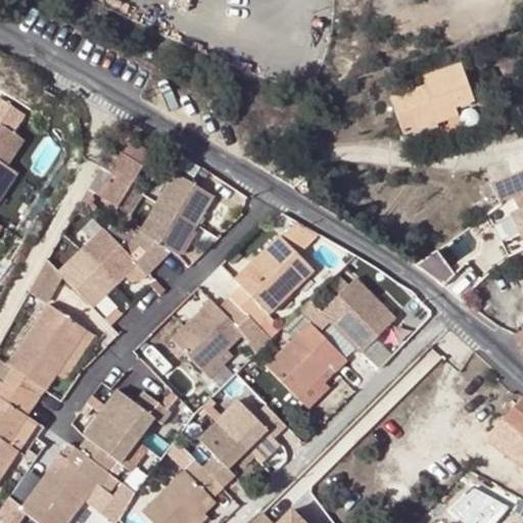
[(522,27),(521,21),(476,37),(480,45),(522,32),(522,27)]
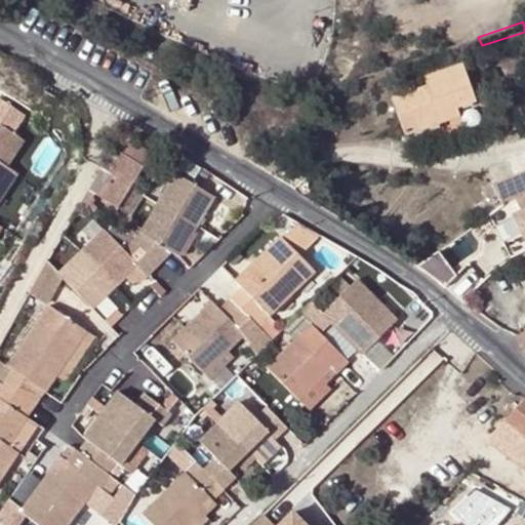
[(426,77),(429,87),(394,98),(405,134),(438,122),(435,113),(457,106),(476,101),(463,65),(426,77)]
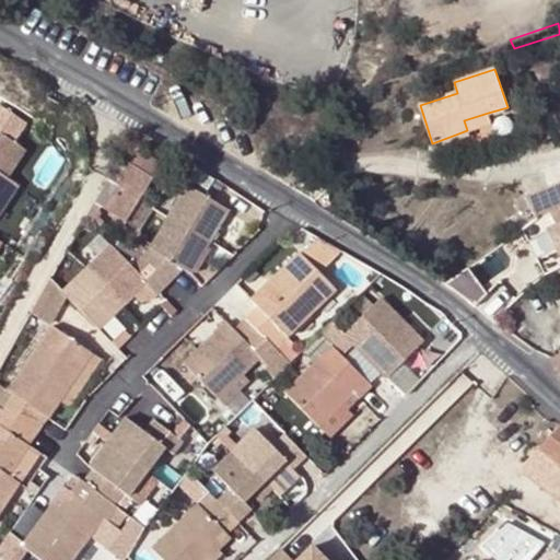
[(488,113),(464,120),(467,130),(491,123),(488,113)]
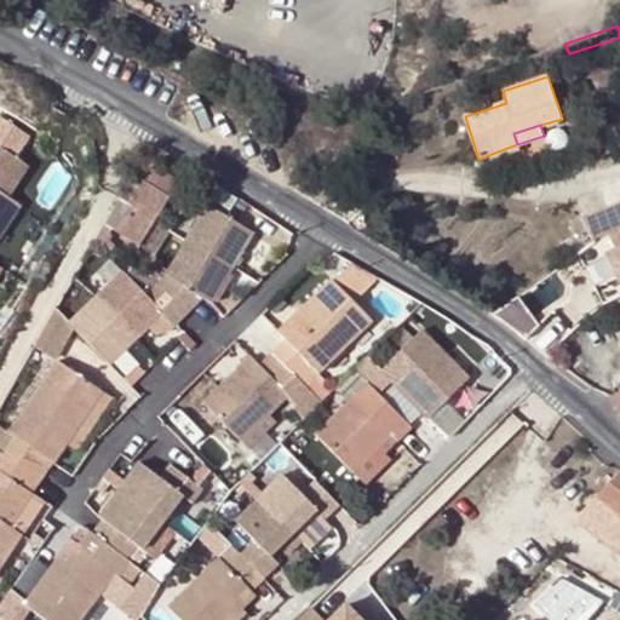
[(0,224),(12,205),(33,174),(0,153),(0,241),(6,233),(0,229),(0,224)]
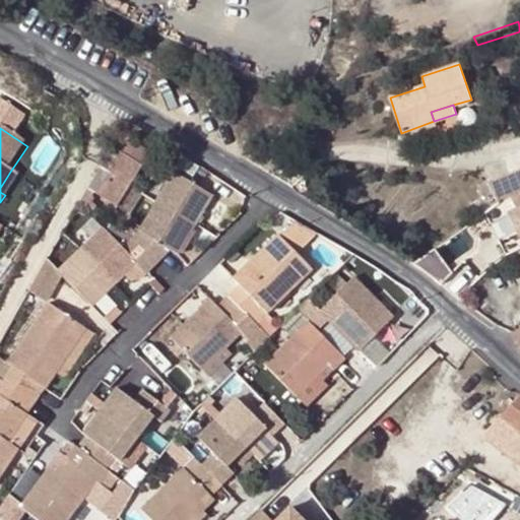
[(121,134),(114,147),(105,158),(96,168),(85,187),(102,198),(114,207),(134,176),(148,152),(121,134)]
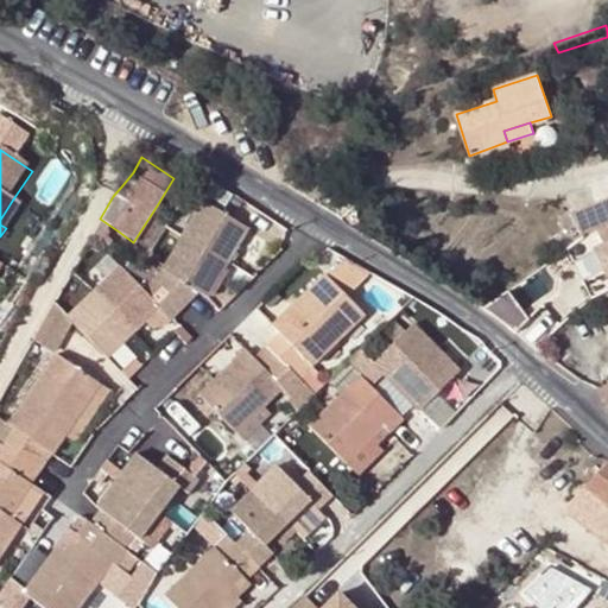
[(596,229),(607,222),(607,196),(570,213),(582,235),(596,229)]
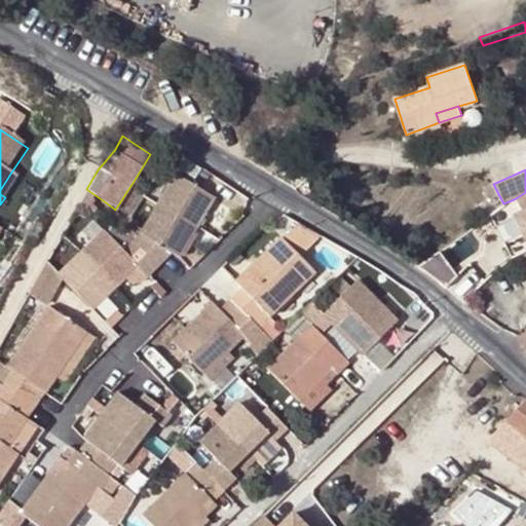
[(217,196),(176,172),(157,202),(200,227),(217,196)]
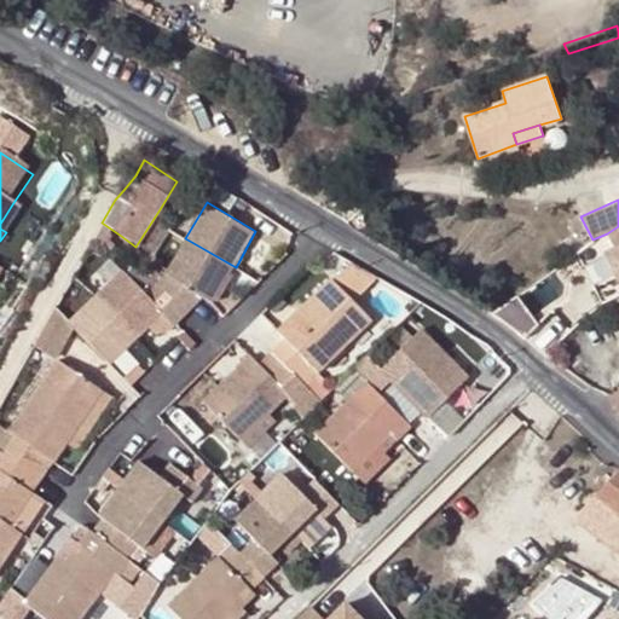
[(0,224),(0,229),(6,232),(21,210),(12,204),(0,224)]
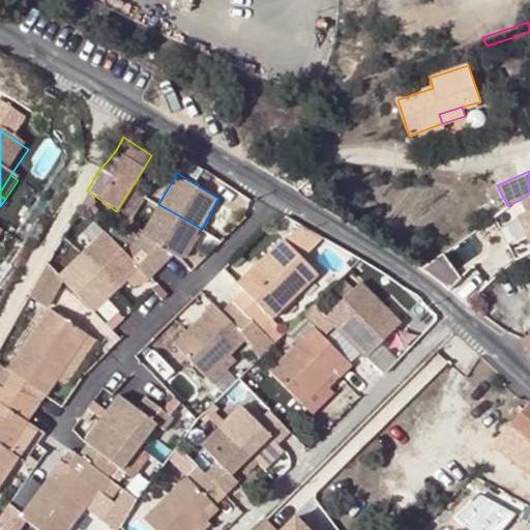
[(87,190),(79,204),(94,215),(104,202),(87,190)]
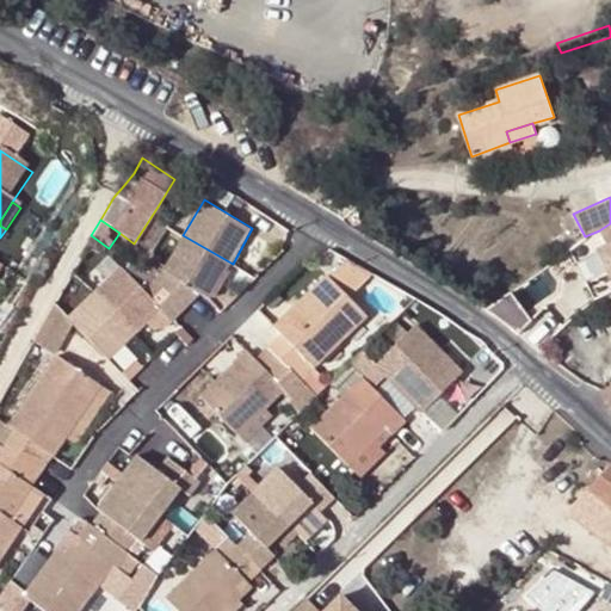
[(610,223),(599,230),(603,238),(610,254),(610,269),(588,281),(596,297),(610,290),(610,384),(598,392),(610,411),(610,223)]
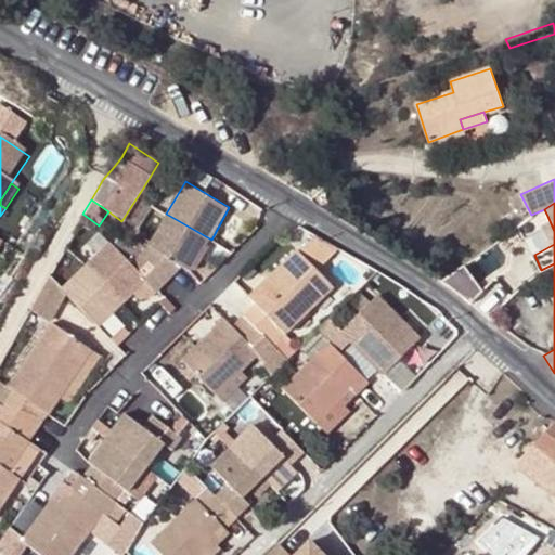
[(534,222),(547,216),(544,209),(531,215),(534,222)]
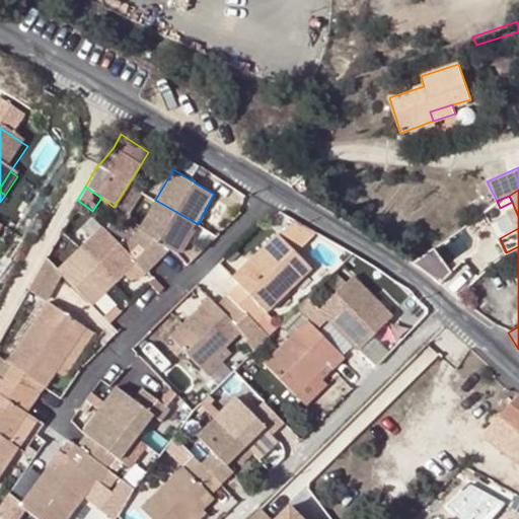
[(155,200),(138,229),(170,249),(182,256),(198,224),(155,200)]
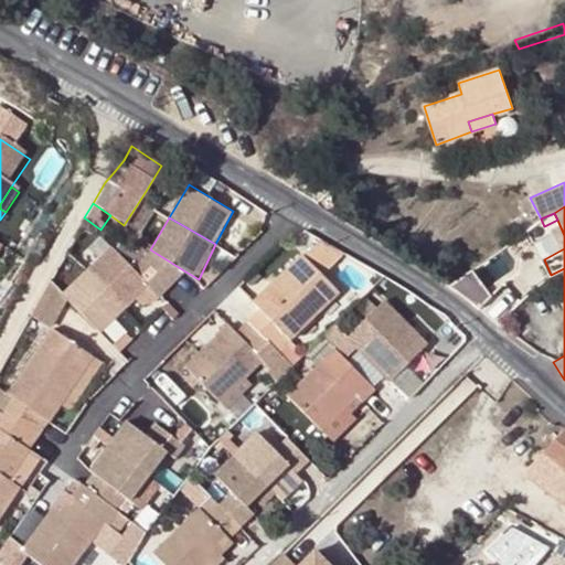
[(135,264),(112,247),(87,268),(107,287),(125,308),(151,288),(135,264)]
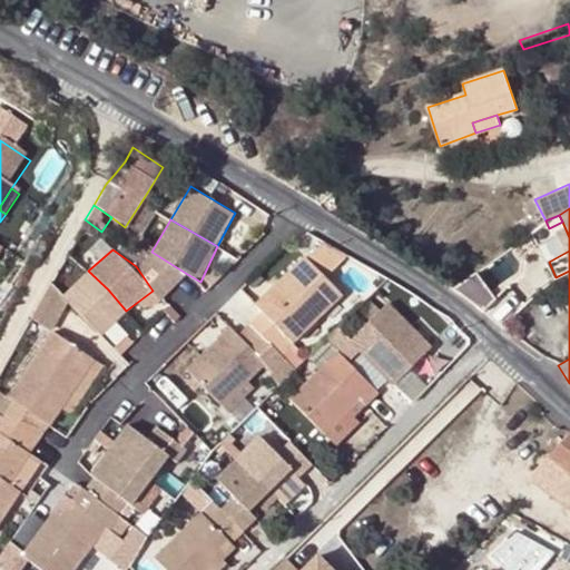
[(187,274),(151,252),(136,266),(153,291),(160,301),(187,274)]
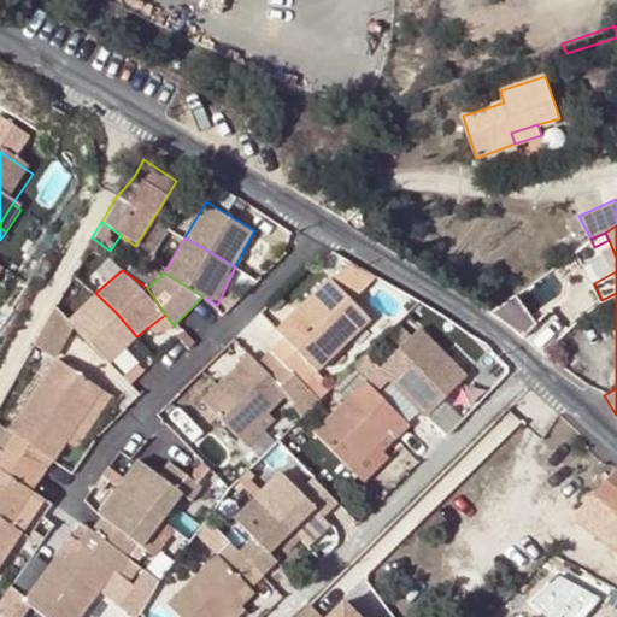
[(250,365),(200,409),(235,447),(264,424),(285,405),(293,413),(307,400),(303,395),(370,334),(334,292),(276,342),(283,351),(271,362),(258,374),(250,365)]
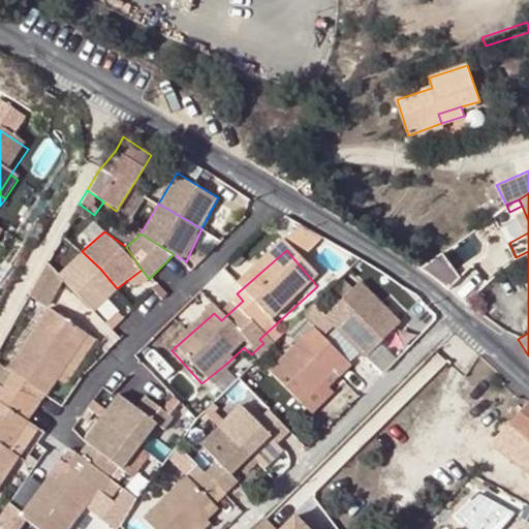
[(100,269),(82,251),(60,272),(76,292),(94,312),(117,288),(100,269)]
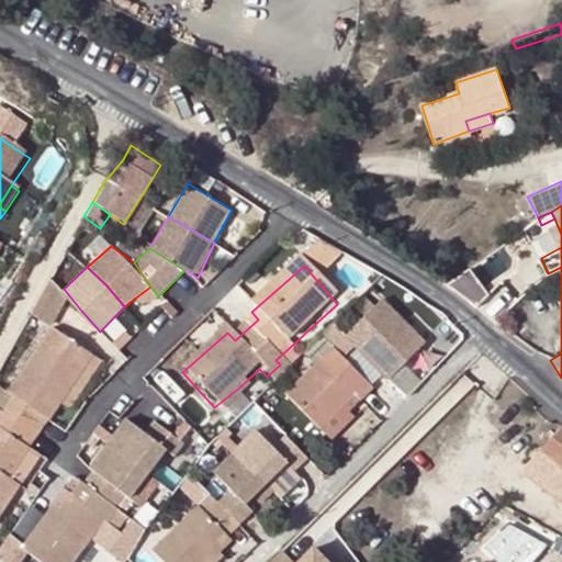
[(32,315),(49,326),(67,303),(63,295),(52,279),(32,315)]
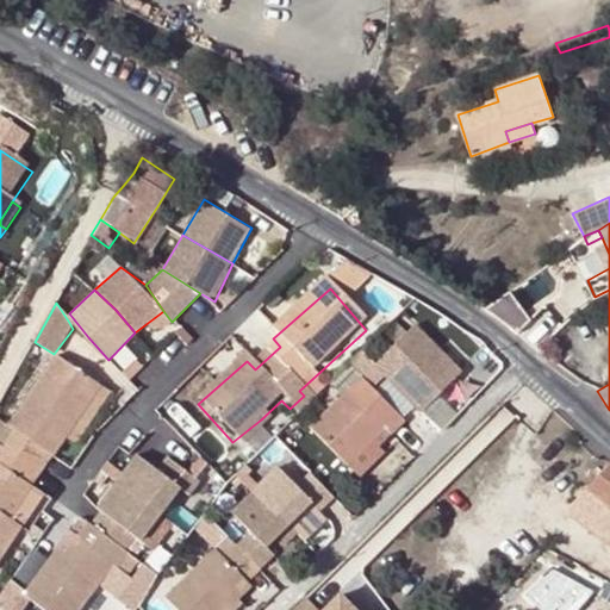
[(379,396),(391,384),(406,399),(425,421),(470,383),(448,359),(424,332),(384,371),(371,358),(356,369),(369,384),(315,431),(343,464),(350,471),(378,446),(390,435),(397,442),(410,429),(394,412),(379,396)]
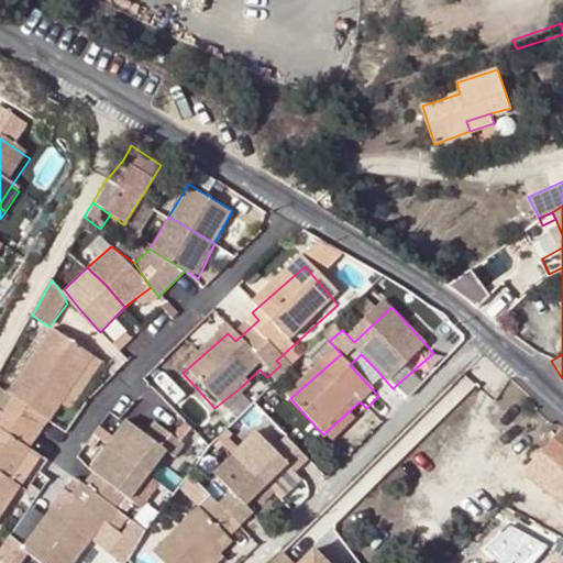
[(46,421),(59,403),(91,355),(52,328),(7,393),(0,387),(0,409),(30,429),(39,416),(46,421)]
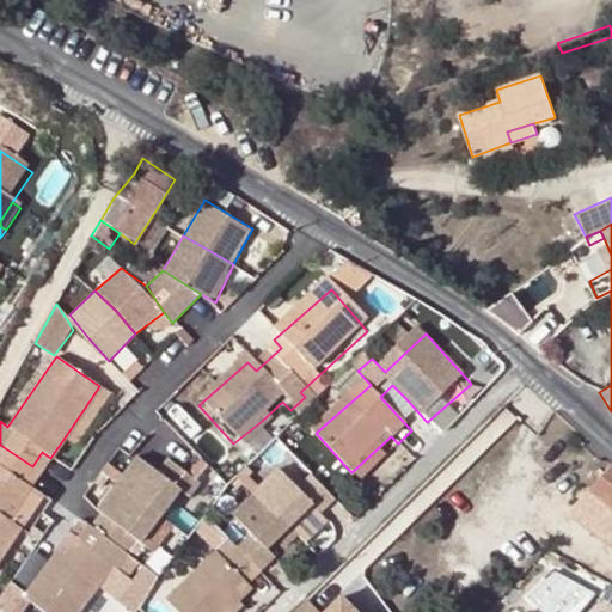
[(99,386),(65,438),(74,444),(109,392),(99,386)]
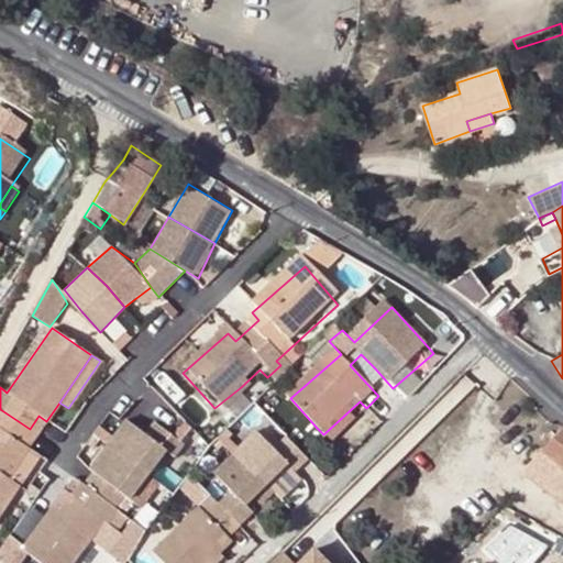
[(246,394),(241,387),(214,408),(221,416),(246,394)]
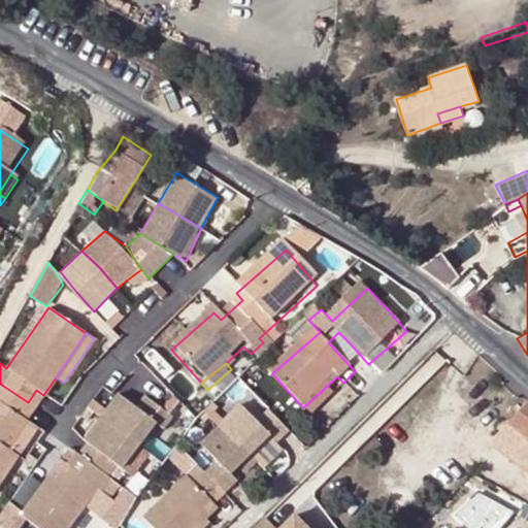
[(19,415),(28,402),(0,384),(0,473),(13,455),(4,448),(24,418),(19,415)]
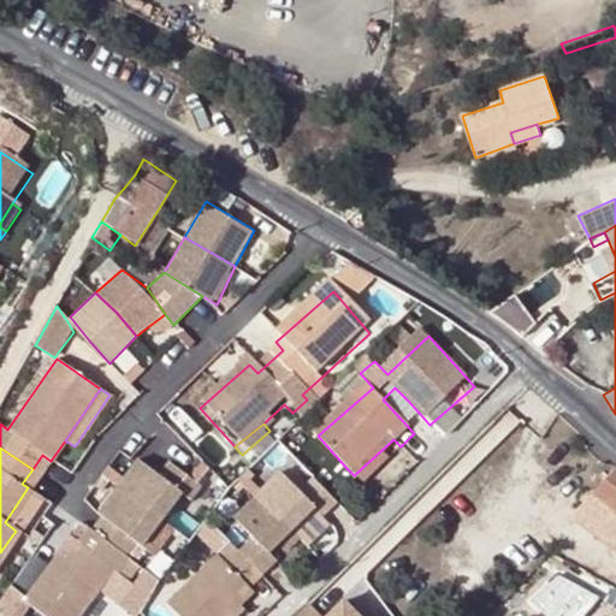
[(394,465),(381,450),(354,475),(366,489),(394,465)]
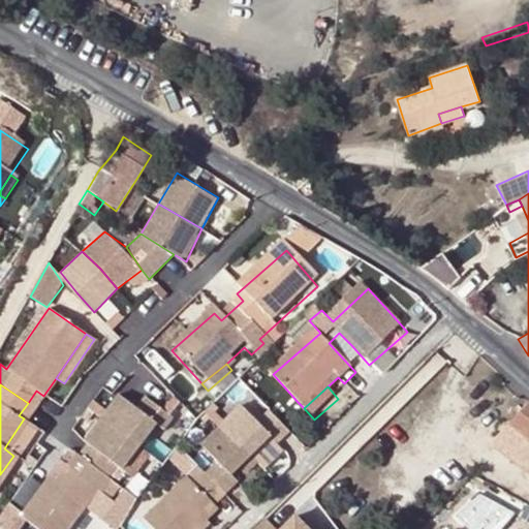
[(162,430),(172,417),(151,401),(142,412),(136,408),(118,395),(101,417),(84,440),(88,443),(96,449),(88,461),(80,455),(74,450),(64,465),(54,479),(48,474),(19,514),(38,528),(65,528),(116,464),(120,468),(137,445),(155,424),(162,430)]
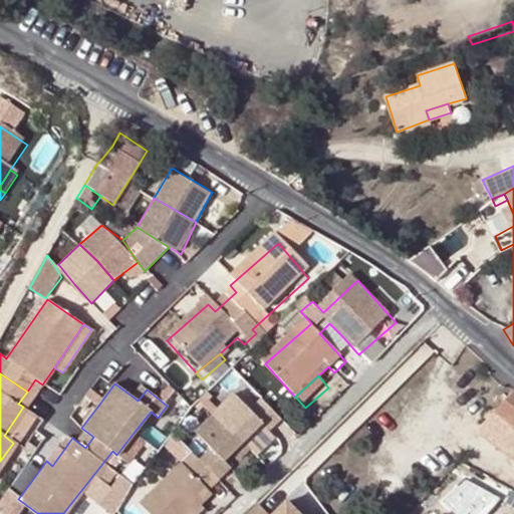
[(141,386),(133,397),(138,401),(147,390),(141,386)]
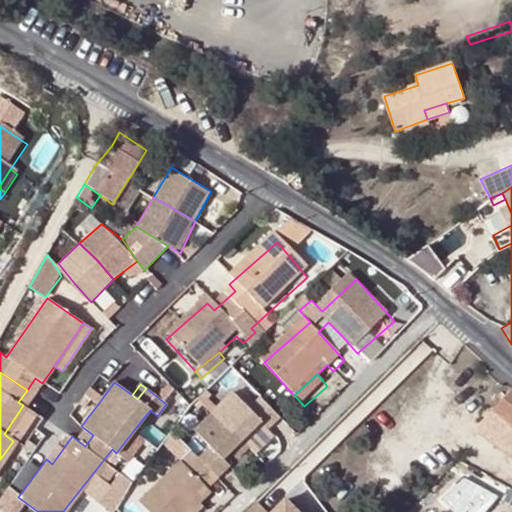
[(511,387),(494,409),(511,423),(511,387)]
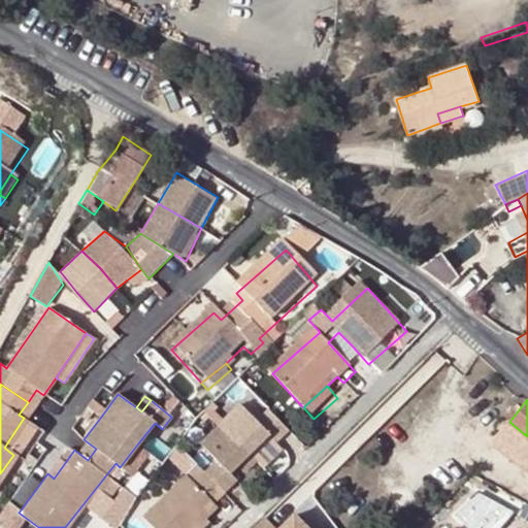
[(238,461),(249,451),(258,441),(267,432),(275,440),(288,428),(267,406),(256,419),(239,402),(220,422),(199,441),(216,458),(203,470),(224,491),(236,477),(229,470),(238,461)]
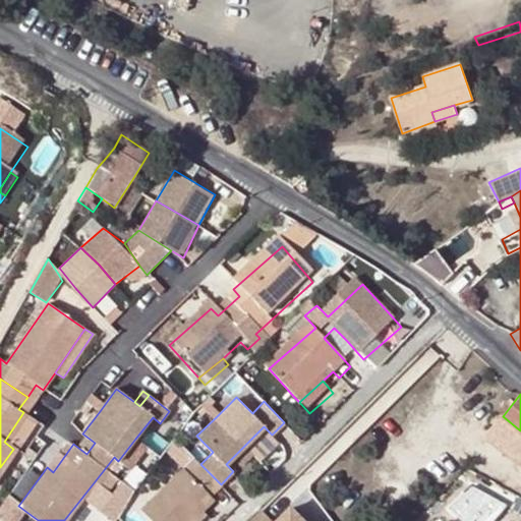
[(33,419),(23,412),(4,442),(13,449),(33,419)]
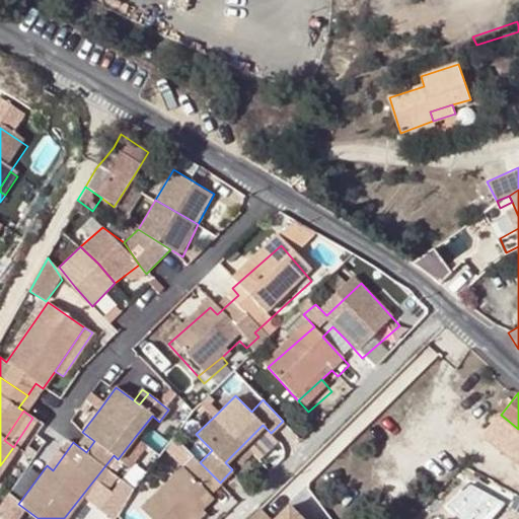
[(518,451),(518,429),(501,415),(489,428),(518,451)]
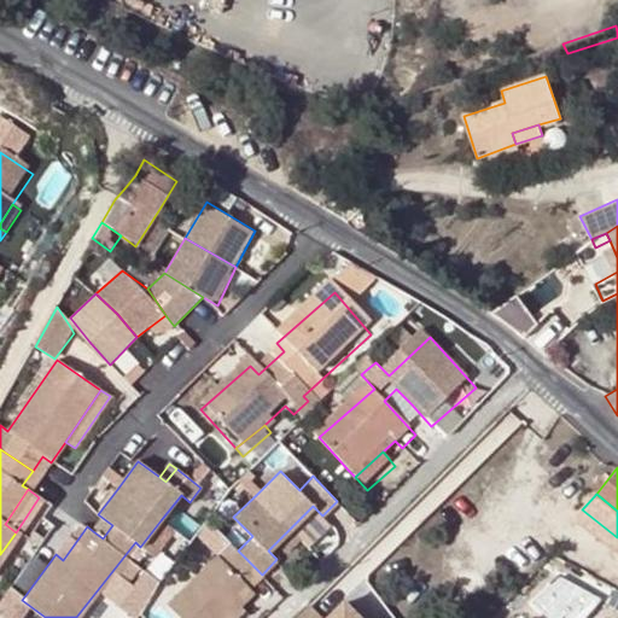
[(291,528),(279,540),(287,548),(310,525),(302,517),(291,528)]
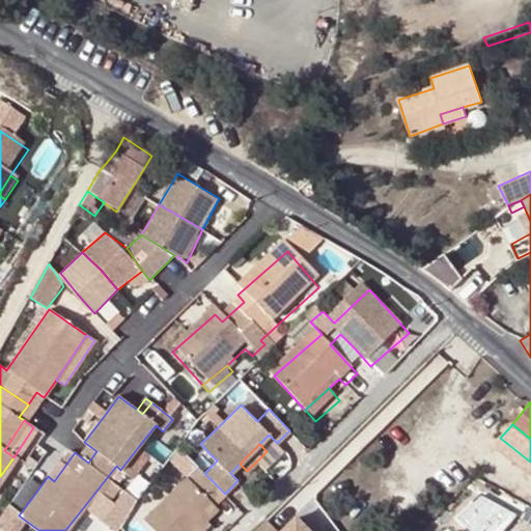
[(88,463),(96,451),(88,445),(80,456),(88,463)]
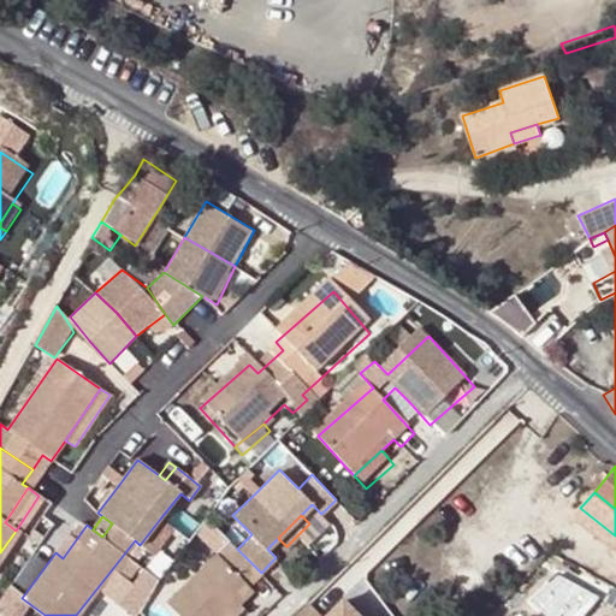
[(55,552),(63,558),(75,542),(67,535),(55,552)]
